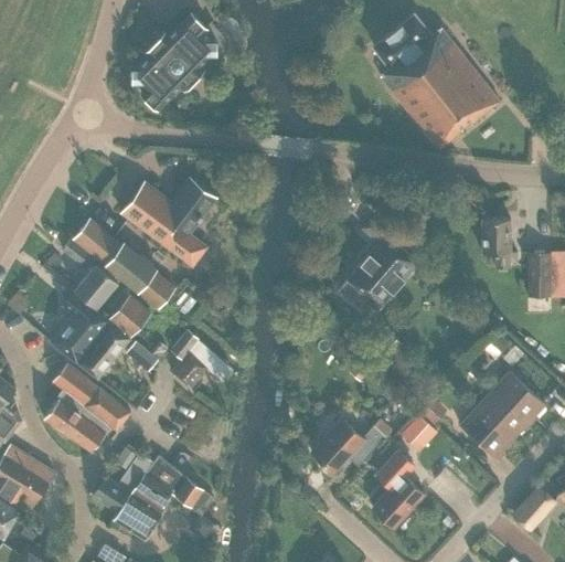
[(136,83),(145,92),(140,95),(157,110),(180,87),(184,91),(202,72),(199,67),(212,54),(216,54),(215,42),(212,42),(203,33),(206,30),(191,14),(168,38),(163,34),(145,53),(149,57),(136,71),(131,71),(131,83),(136,83)]
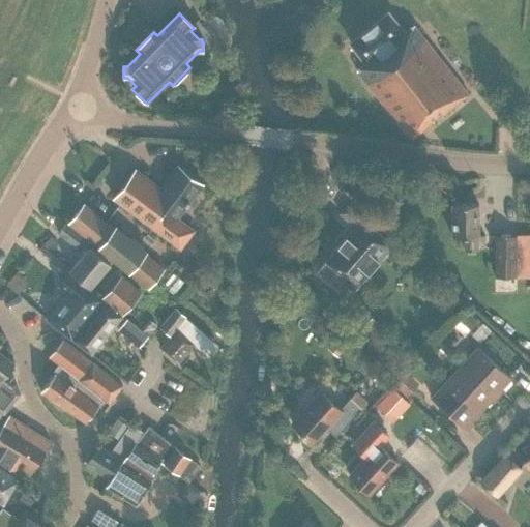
[(468,96),(413,28),(404,35),(388,16),(350,46),(365,65),(356,74),(410,142),(433,123),(431,121),(441,113),(443,116),(468,96)]
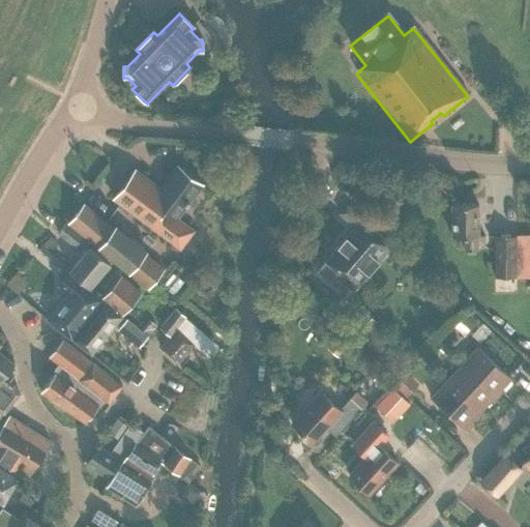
[(135,172),(113,201),(180,251),(194,233),(177,221),(202,187),(178,168),(160,192),(135,172)]
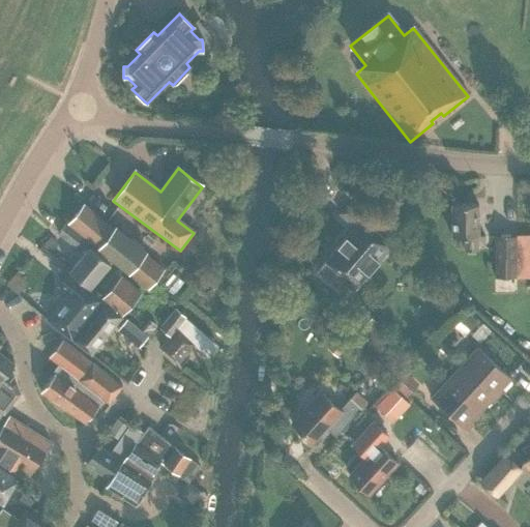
[(451,206),(451,238),(465,238),(465,253),(477,253),(477,238),(478,238),(478,206),(451,206)]
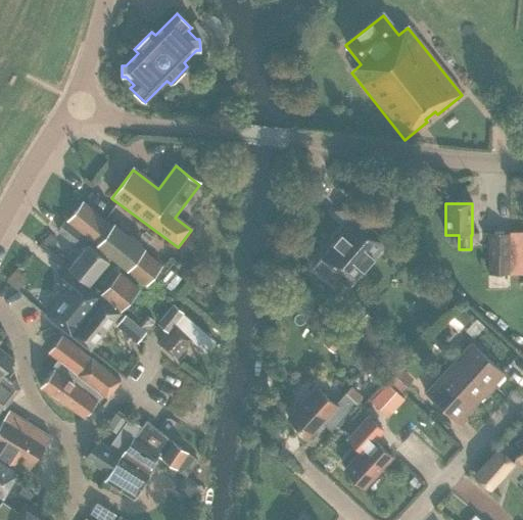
[(111,228),(81,204),(67,222),(84,236),(96,246),(111,228)]
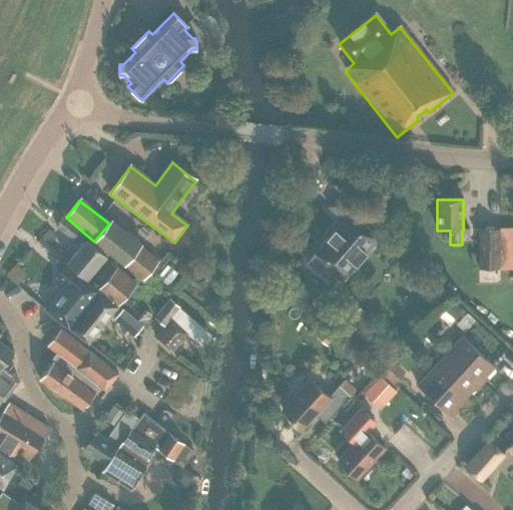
[(307,265),(319,276),(328,266),(343,280),(379,238),(336,200),(329,208),(343,221),(315,253),(315,255),(307,265)]
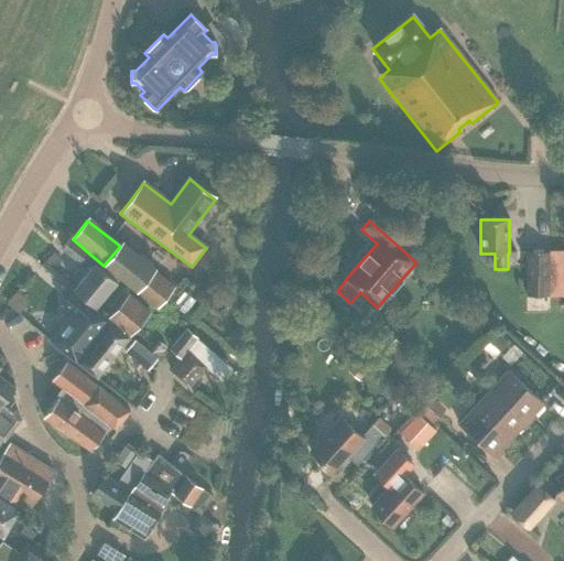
[(87,252),(71,239),(62,251),(78,265),(87,252)]
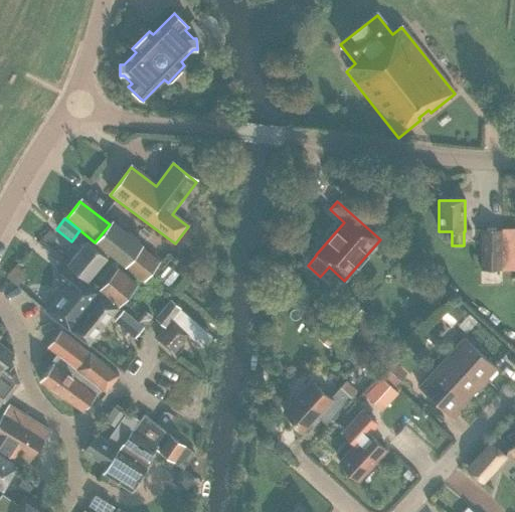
[(118,262),(125,267),(139,248),(110,224),(95,242),(110,254),(118,262)]
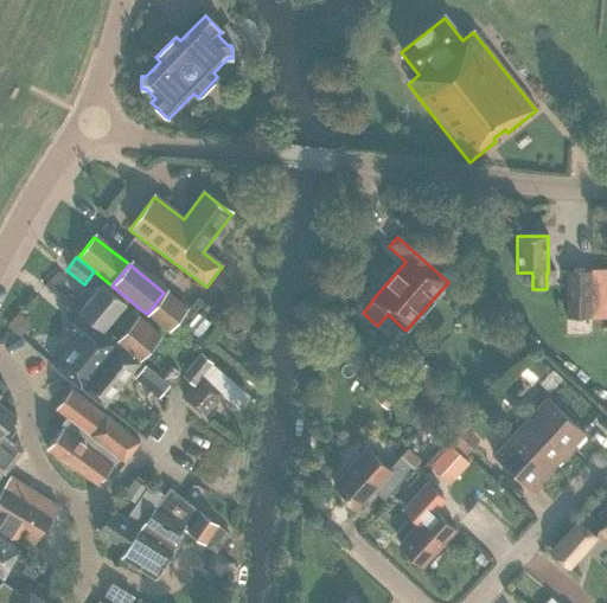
[(590,271),(567,271),(567,320),(590,320),(590,271)]
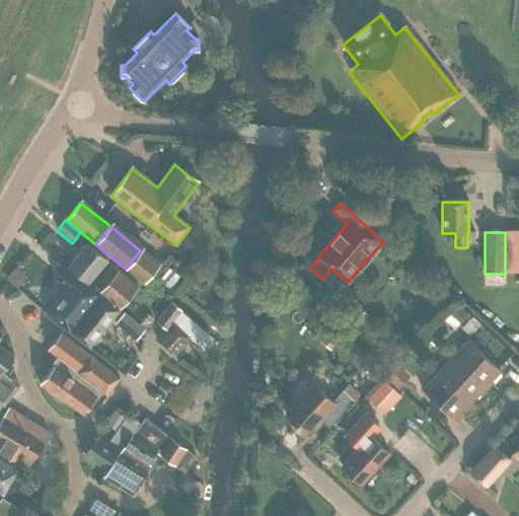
[(88,244),(82,251),(68,268),(88,284),(107,261),(88,244)]
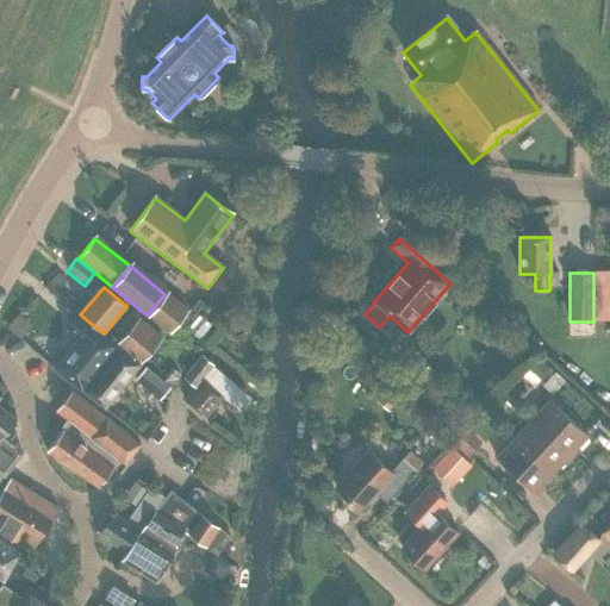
[(187,313),(165,294),(148,316),(149,317),(170,333),(187,313)]
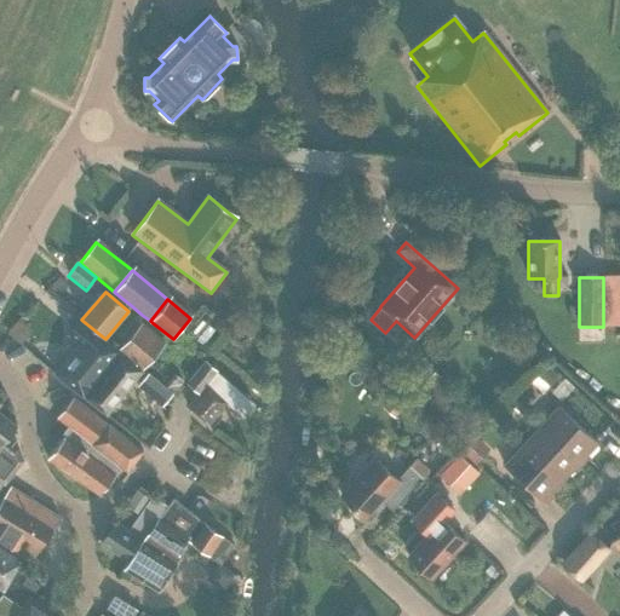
[(150,321),(142,315),(138,320),(142,324),(119,351),(142,372),(165,344),(147,328),(151,322),(150,321)]
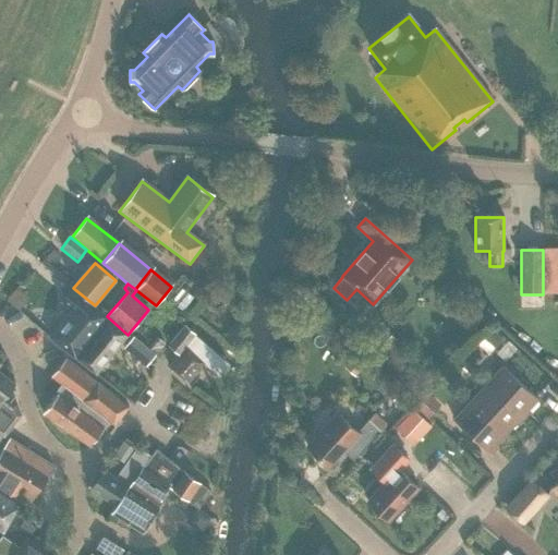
[(65,301),(74,308),(50,339),(75,360),(100,327),(104,323),(108,317),(85,299),(74,290),(65,301)]
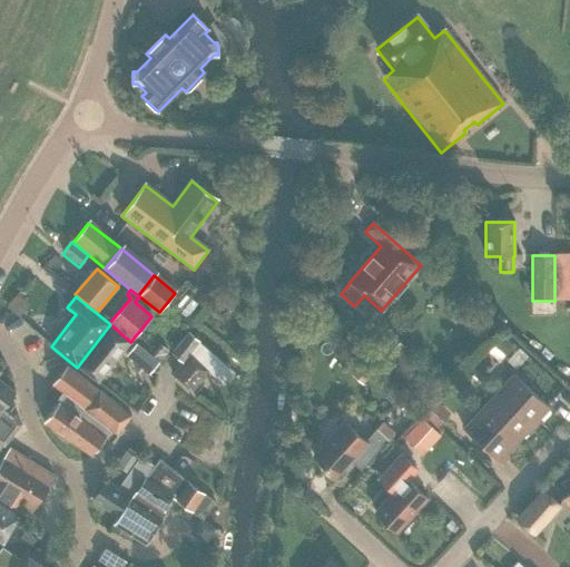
[(102,334),(77,368),(98,384),(128,348),(106,330),(102,334)]
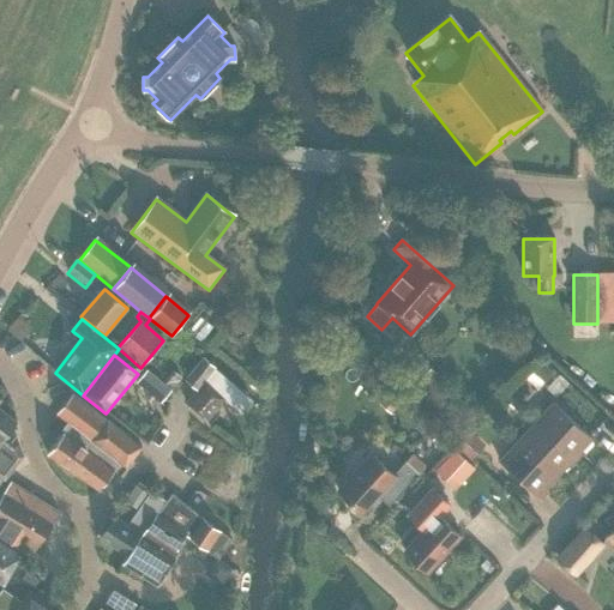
[(186,381),(197,391),(214,369),(203,360),(186,381)]
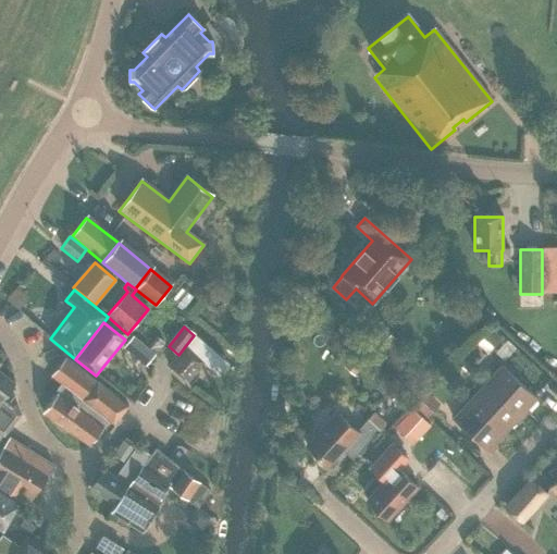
[(492,331),(481,343),(491,352),(502,340),(492,331)]
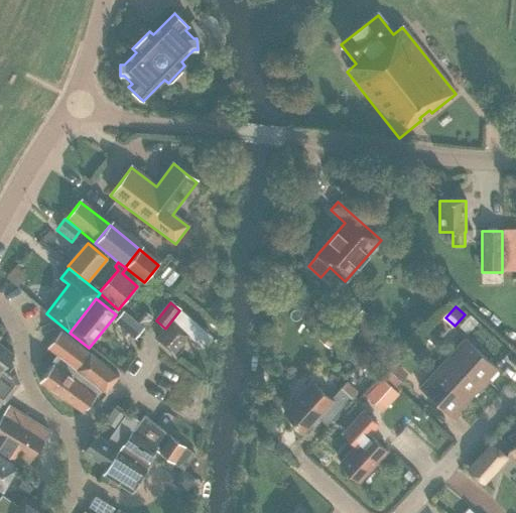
[(202,349),(211,338),(180,311),(171,323),(156,341),(173,355),(188,338),(202,349)]
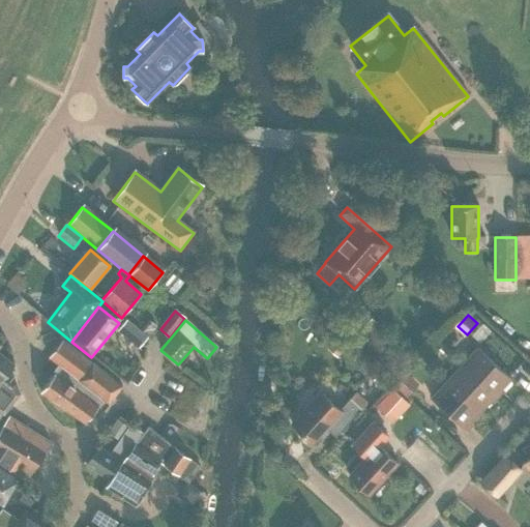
[(147,340),(126,322),(118,332),(139,349),(147,340)]
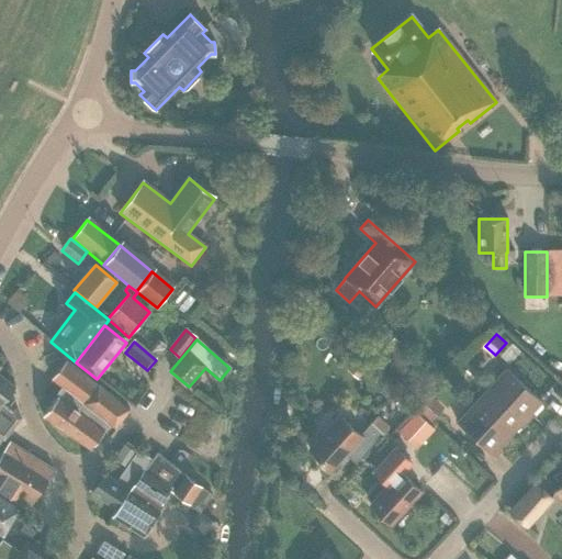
[(357,380),(367,369),(357,359),(346,370),(357,380)]
